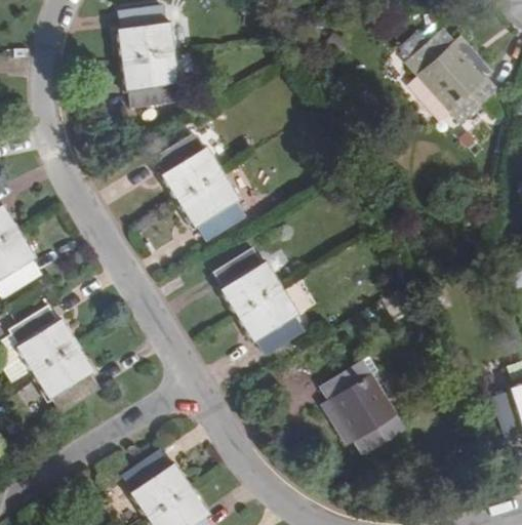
[(124,30),(118,30),(122,62),(175,53),(171,23),(166,23),(164,7),(122,13),(124,30)]
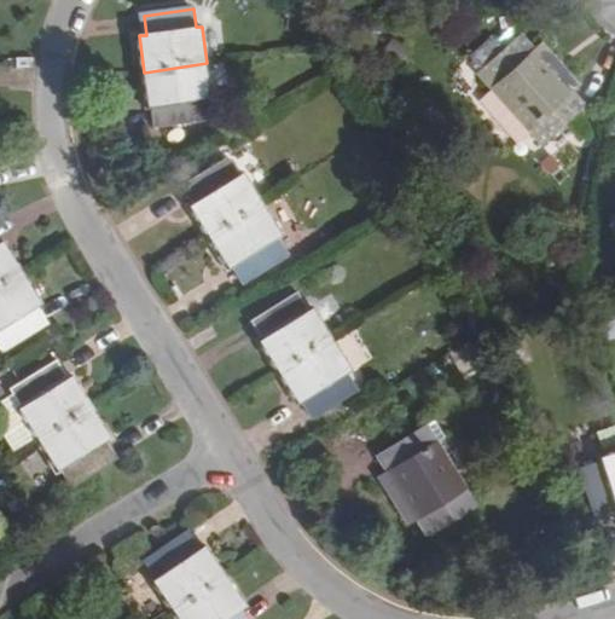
[(544,145),(587,105),(575,93),(537,50),(524,36),(508,51),(495,38),(474,58),(486,71),(481,75),(544,145)]
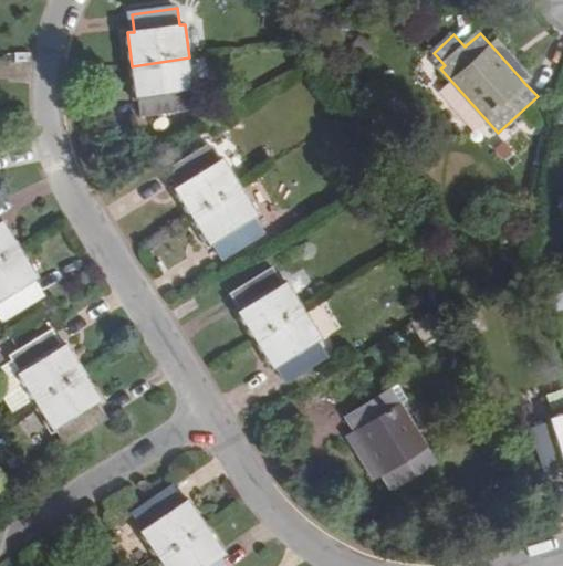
[(534,79),(499,40),(491,45),(527,85),(534,79)]
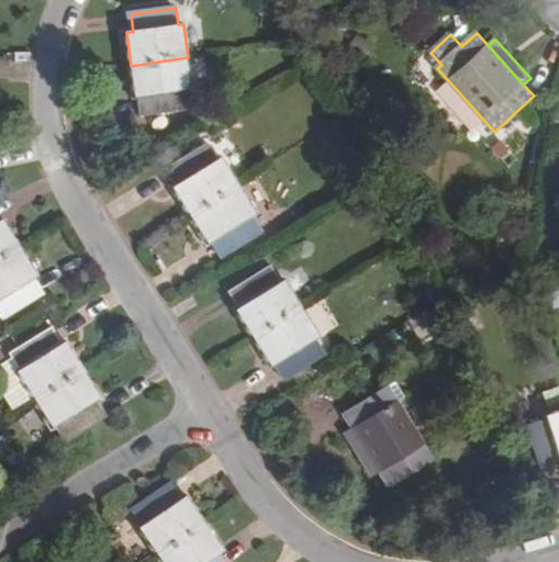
[(190,109),(187,90),(192,89),(188,57),(131,66),(135,97),(141,97),(143,115),(190,109)]
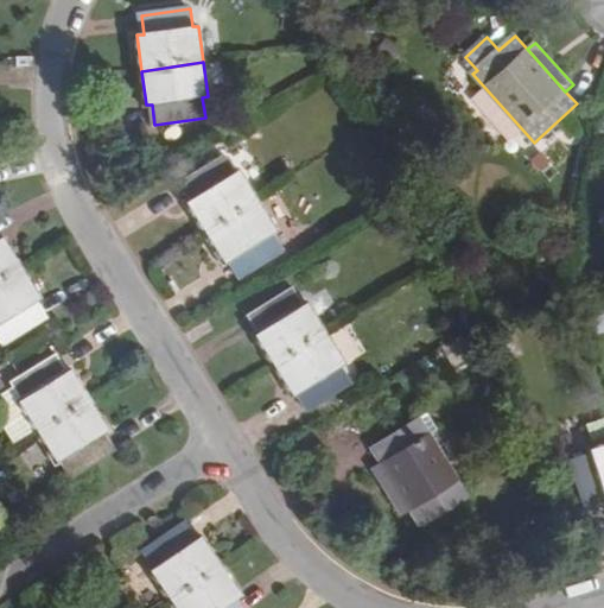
[(182,185),(191,202),(188,204),(208,235),(260,202),(241,171),(237,173),(227,157),(182,185)]
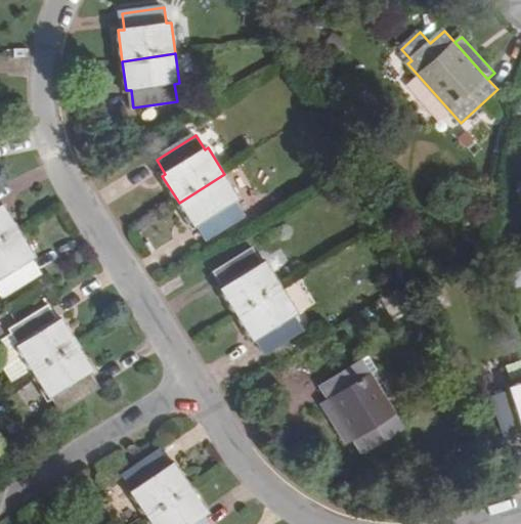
[(241,200),(224,174),(179,203),(196,228),(197,227),(207,242),(247,216),(237,202),(241,200)]
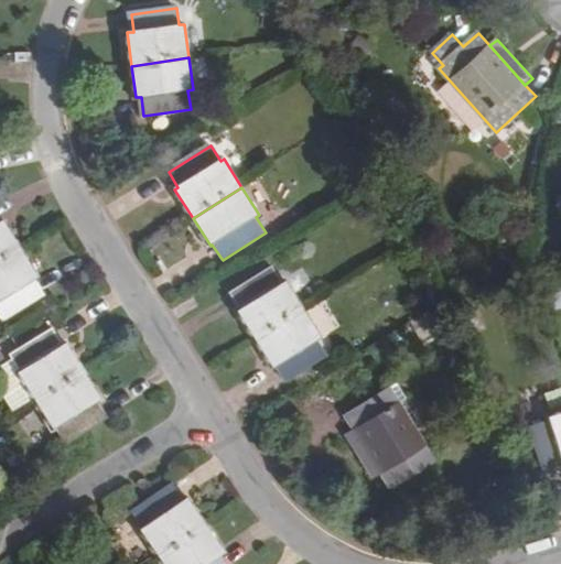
[(0,262),(21,249),(3,219),(0,221),(0,262)]
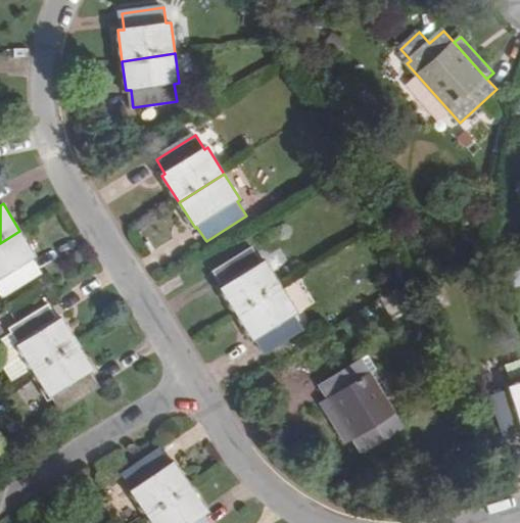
[(35,255),(19,231),(0,243),(0,290),(3,295),(40,274),(32,258),(35,255)]
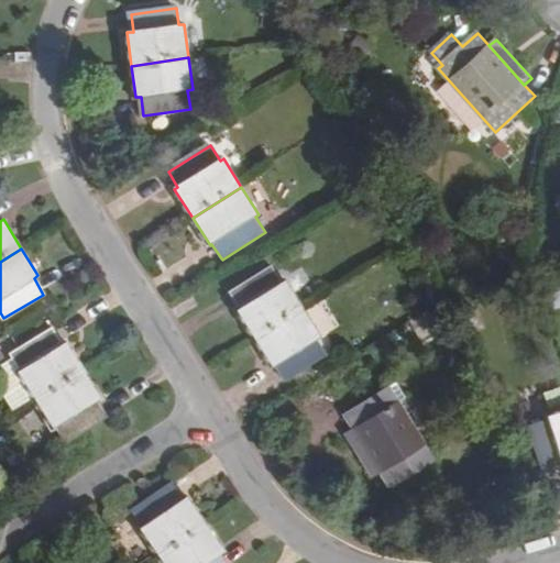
[(233,294),(242,309),(238,311),(256,340),(305,310),(286,280),(282,284),(273,268),(233,294)]
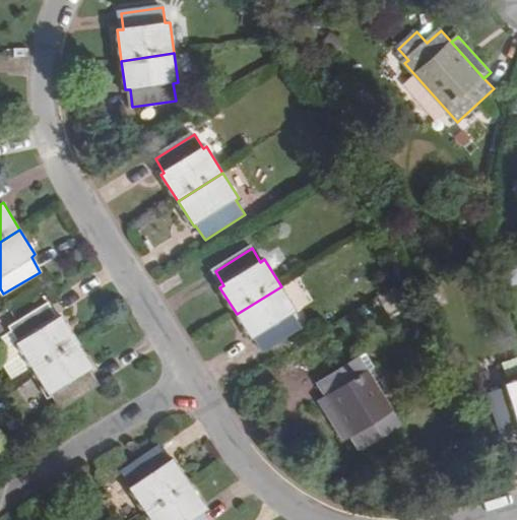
[(297,312),(281,286),(237,314),(253,339),(258,337),(266,350),(302,327),(294,314),(297,312)]
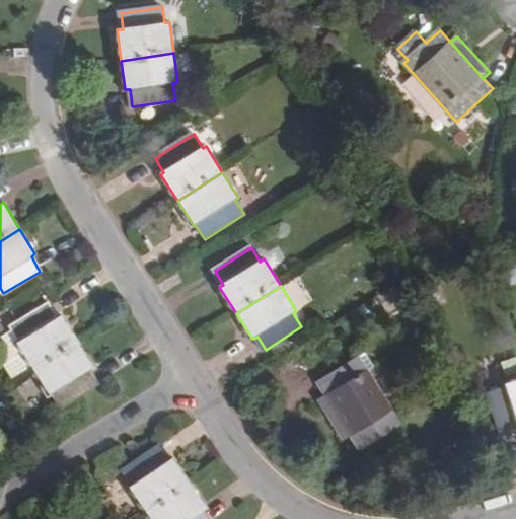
[(33,369),(78,342),(62,316),(57,318),(49,304),(12,327),(21,342),(17,344),(33,369)]
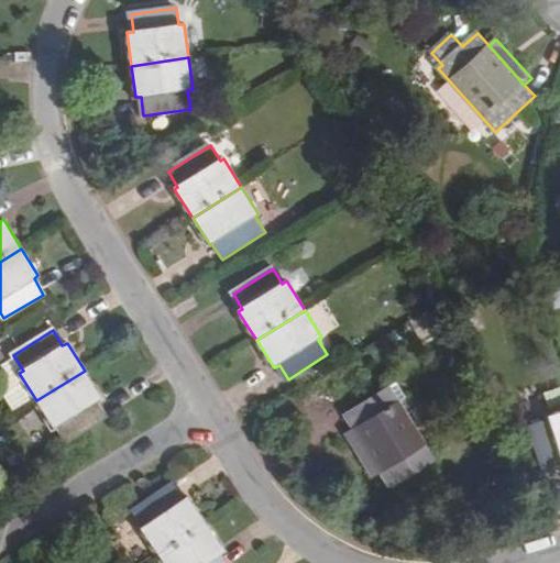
[(101,398),(85,371),(36,400),(54,428),(58,426),(69,442),(108,418),(97,401),(101,398)]
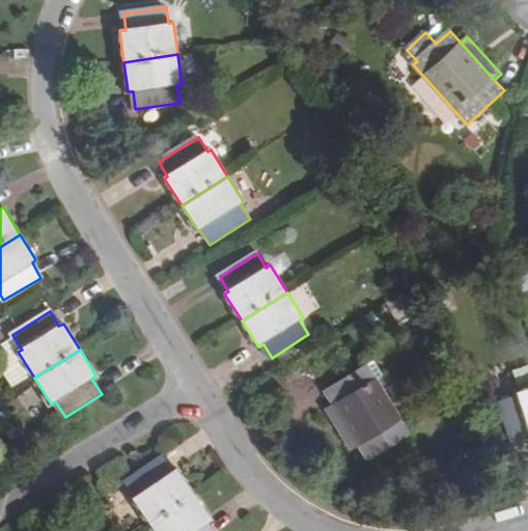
[(368,366),(328,391),(334,404),(361,446),(369,460),(412,434),(368,366)]
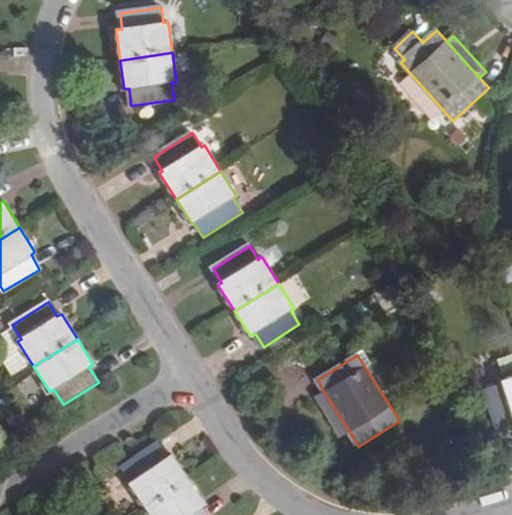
[(511,378),(502,381),(503,385),(487,390),(500,432),(511,427),(511,378)]
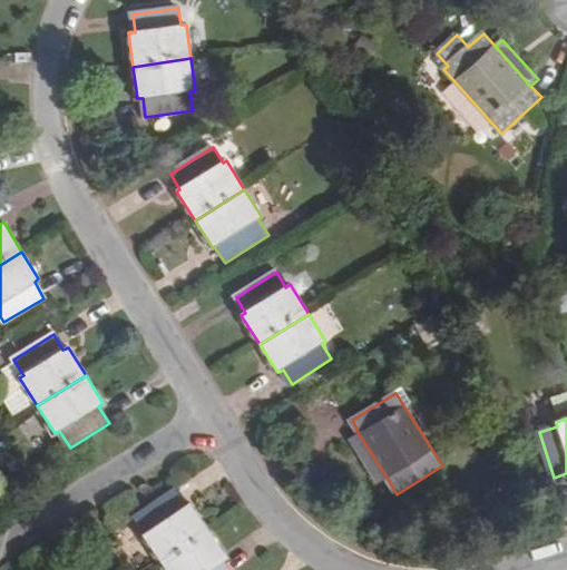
[(350,440),(378,484),(388,479),(359,434),(350,440)]
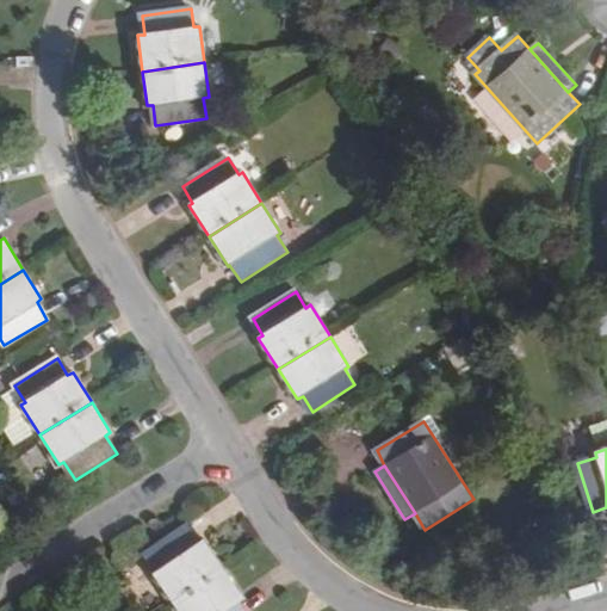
[(158,572),(153,575),(173,605),(223,571),(203,541),(198,544),(186,528),(147,555),(158,572)]
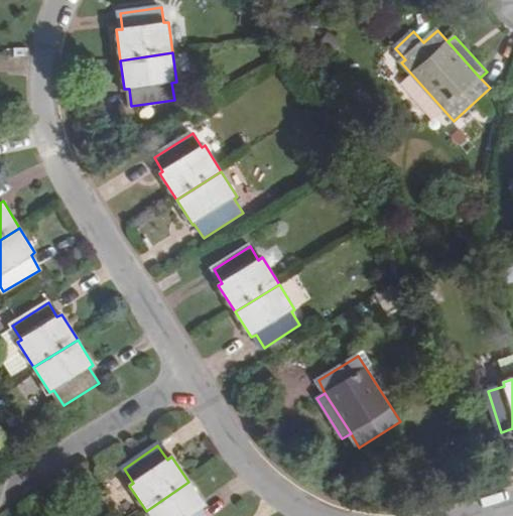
[(207,515),(203,509),(206,506),(188,482),(146,511),(149,515),(207,515)]
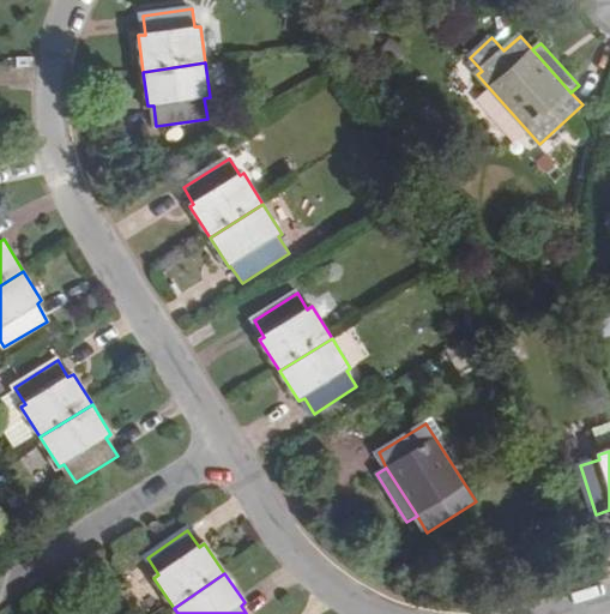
All buildings are outlined.
